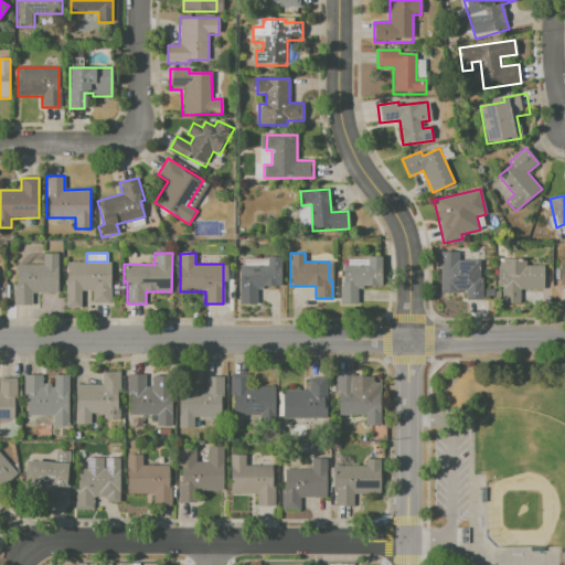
[(440,253),(458,253),(458,260),(473,260),(480,280),(483,280),(482,299),(465,299),(466,291),(458,290),(458,297),(439,297),(440,253)]
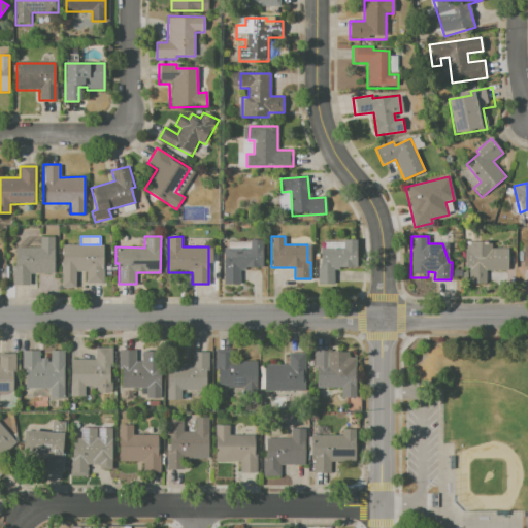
[(39,237),(54,237),(53,273),(30,272),(30,285),(13,284),(13,248),(23,239),(33,239),(38,246),(39,237)]
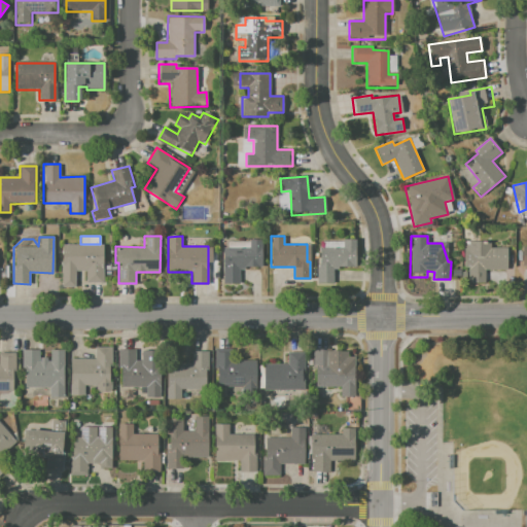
[(249,239),(261,239),(261,267),(240,267),(240,283),(221,283),(221,247),(249,247),(249,239)]
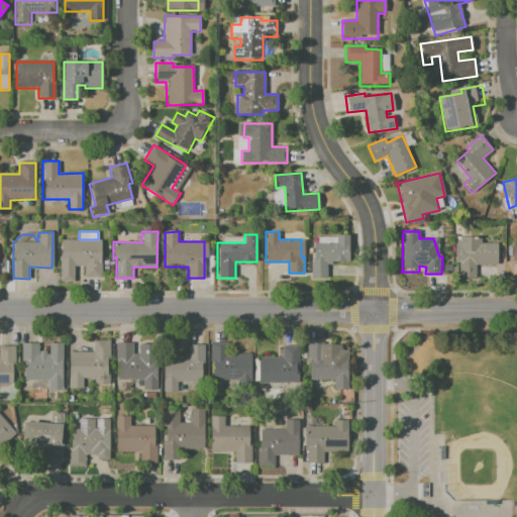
[(313,244),(336,244),(336,236),(349,236),(349,264),(327,264),(327,279),(311,279),(311,261),(313,261),(313,244)]
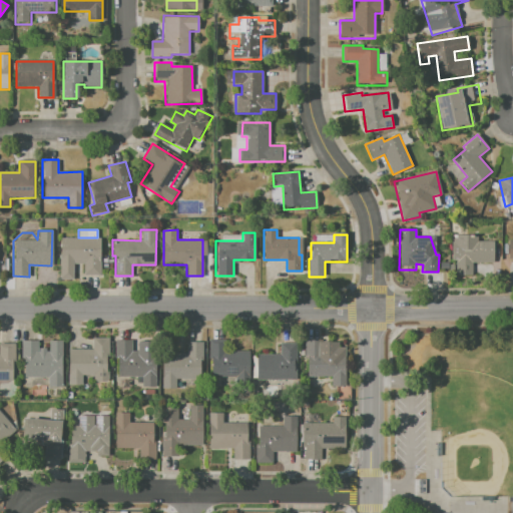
[(452,235),(477,235),(477,242),(497,242),(496,263),(473,263),(473,276),(455,275),(456,260),(451,260),(452,235)]
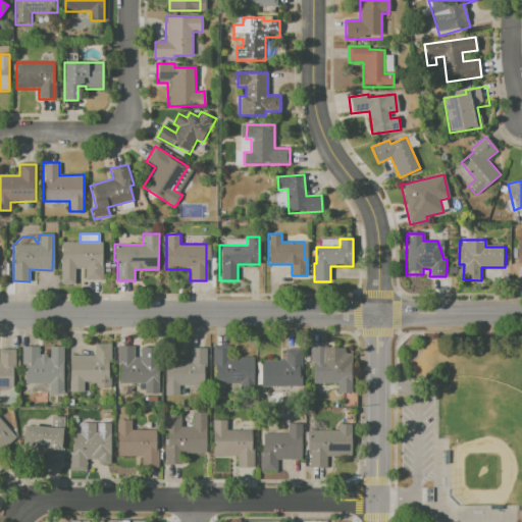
[(61,242),(80,242),(99,242),(102,242),(101,279),(85,279),(85,268),(75,268),(75,283),(61,283),(61,242)]
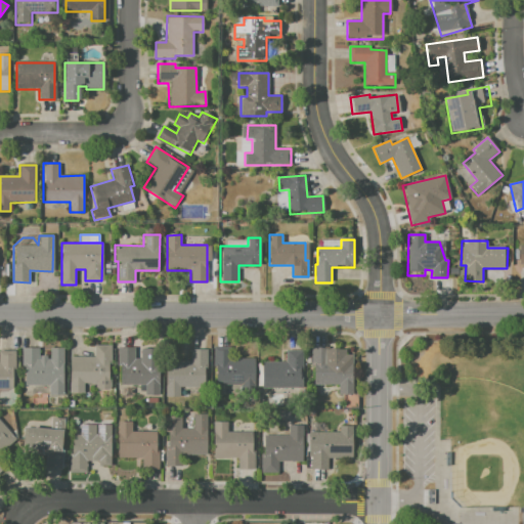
[(94,346),(112,345),(112,365),(108,365),(108,392),(95,392),(95,383),(83,384),(83,393),(70,393),(69,357),(94,357),(94,346)]
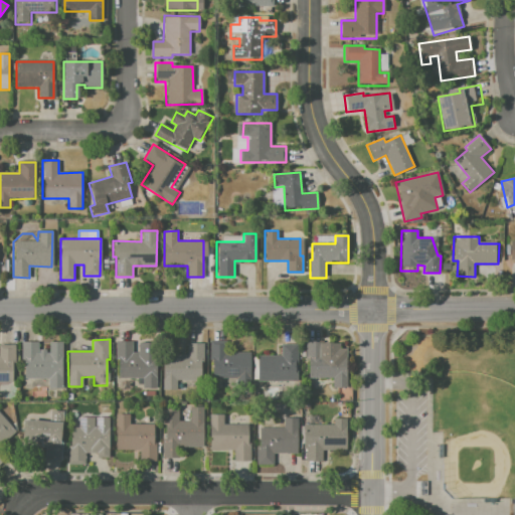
[(116,341),(132,341),(132,354),(139,354),(139,342),(156,343),(156,363),(157,363),(157,390),(142,390),(142,378),(118,378),(118,360),(116,360),(116,341)]
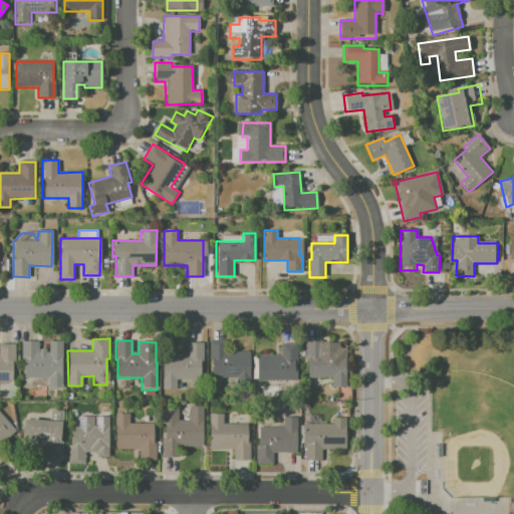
[(304,340),(319,340),(319,342),(338,342),(338,347),(346,347),(346,388),(331,387),(331,378),(306,378),(307,356),(304,356),(304,340)]
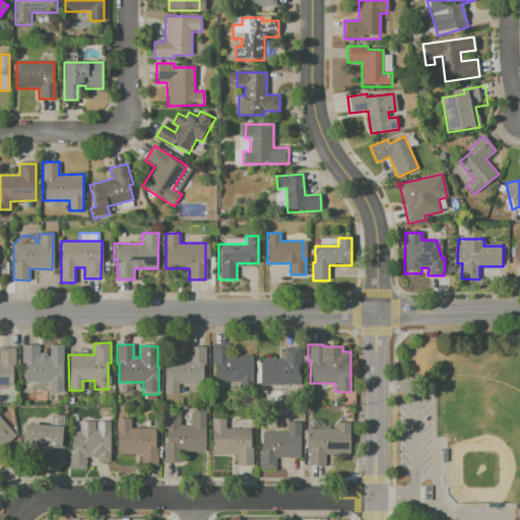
[(22,345),(39,345),(39,353),(46,353),(46,358),(50,358),(50,345),(64,345),(63,393),(50,393),(50,383),(23,383),(23,365),(21,365),(22,345)]
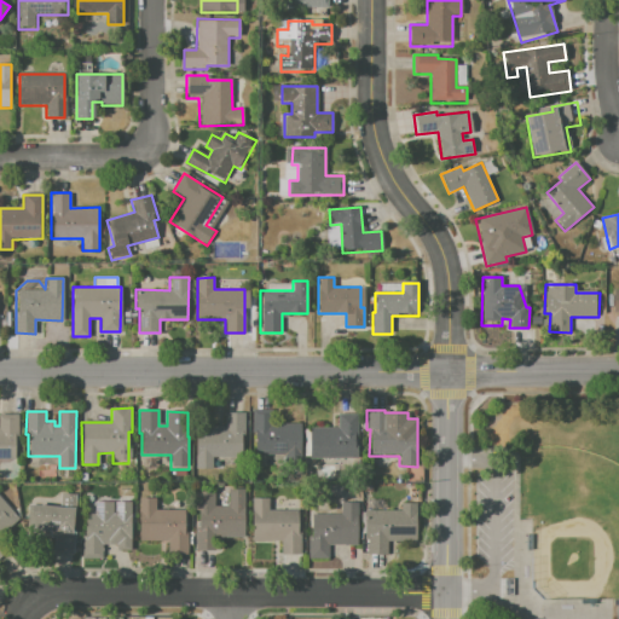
[(224,412),(246,412),(246,438),(242,438),(241,458),(213,458),(213,470),(195,470),(195,426),(224,427),(224,412)]
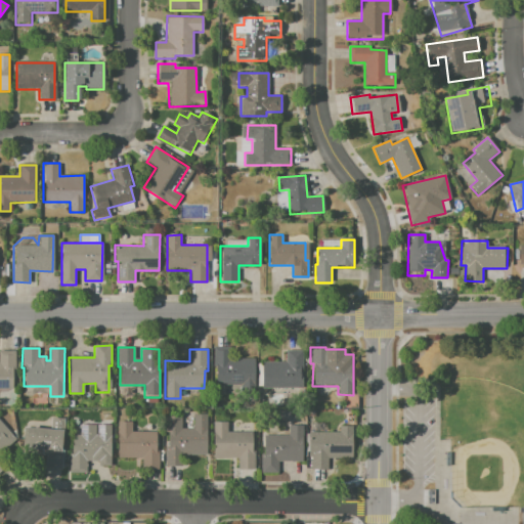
[(212,349),(229,349),(229,358),(254,358),(254,385),(216,384),(217,364),(212,364),(212,349)]
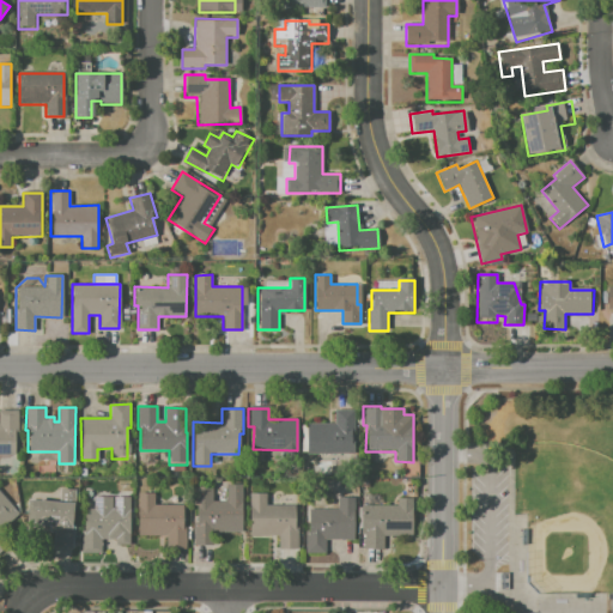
[(0,411),(18,411),(18,430),(14,430),(14,455),(0,455),(0,411)]
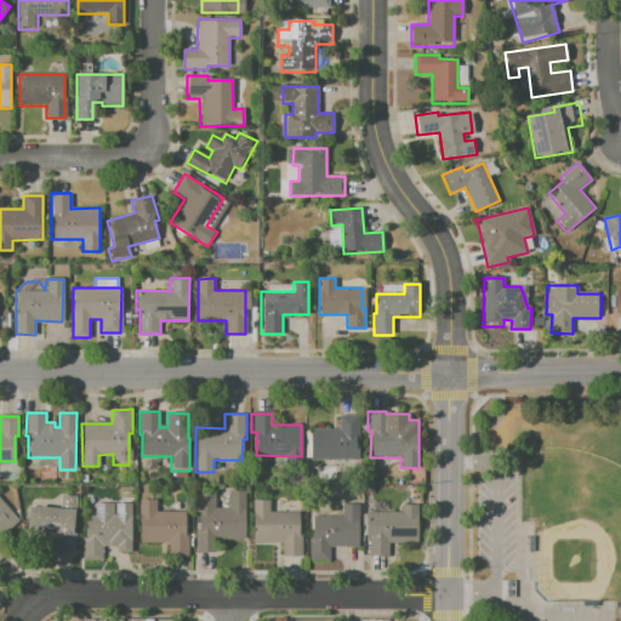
[(357,460),(357,446),(359,446),(359,416),(339,416),(339,429),(308,429),(308,460),(357,460)]
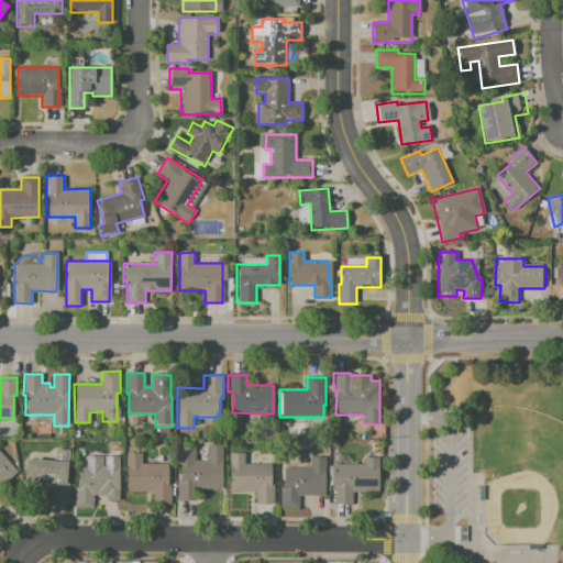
[(177,446),(194,446),(194,460),(208,461),(208,444),(222,444),(222,488),(198,488),(198,500),(176,500),(177,482),(180,482),(181,465),(177,465),(177,446)]
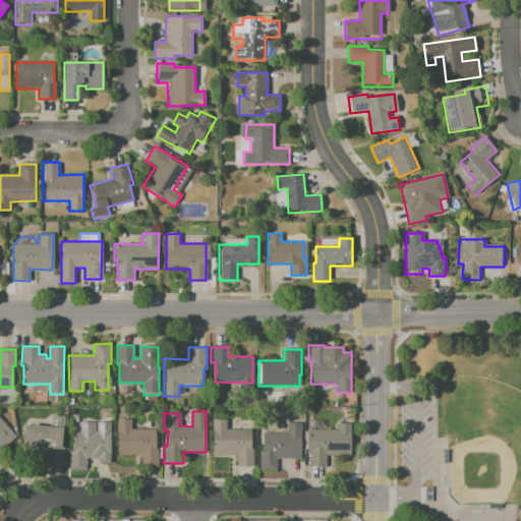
[(48,415),(63,416),(61,446),(63,447),(61,466),(45,465),(46,453),(24,451),(27,424),(47,426),(48,415)]
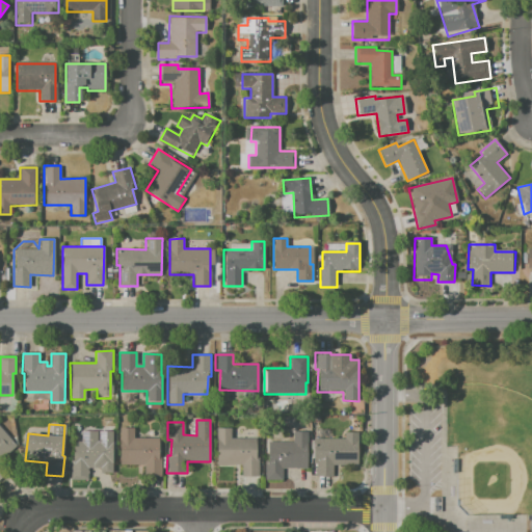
[(118,427),(133,428),(133,437),(158,437),(158,458),(161,458),(161,476),(145,476),(145,466),(118,466),(118,427)]
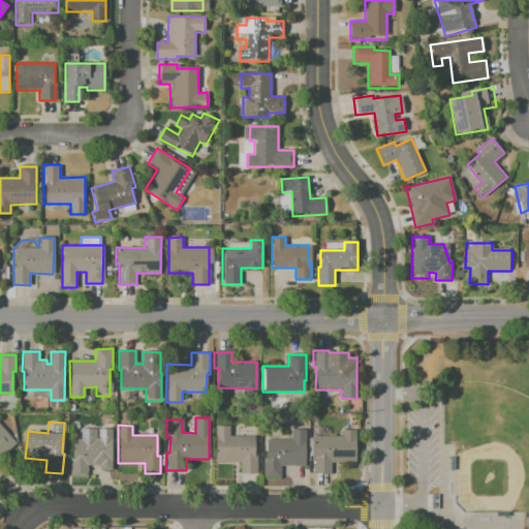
[(0,426),(14,443),(0,456),(0,460),(6,469),(0,474),(0,426)]
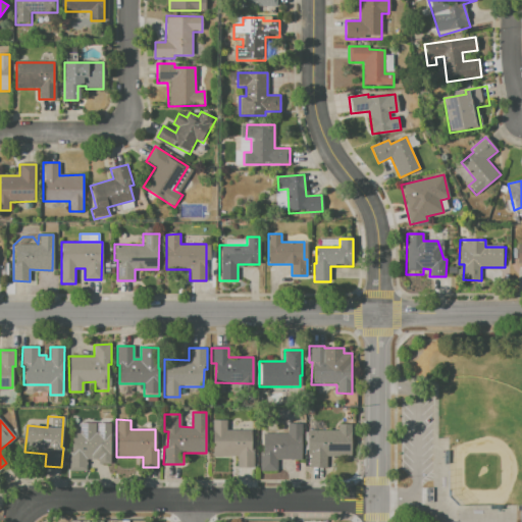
[(212,420),(227,420),(227,430),(251,430),(251,450),(255,450),(255,468),(237,468),(237,457),(212,457),(212,420)]
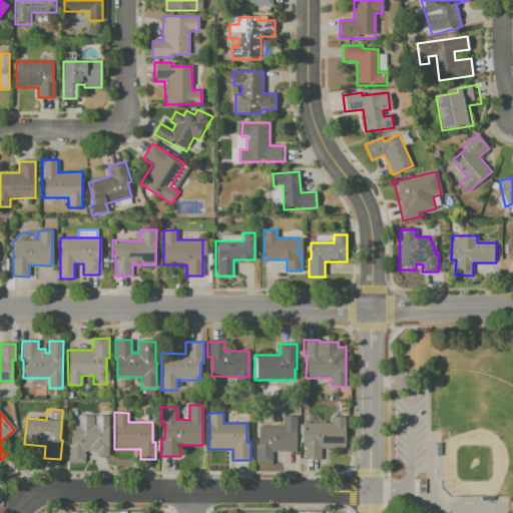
[(78,416),(92,416),(92,427),(96,427),(96,415),(107,415),(108,456),(97,456),(97,450),(84,451),(84,462),(67,462),(67,446),(71,446),(70,426),(78,426),(78,416)]
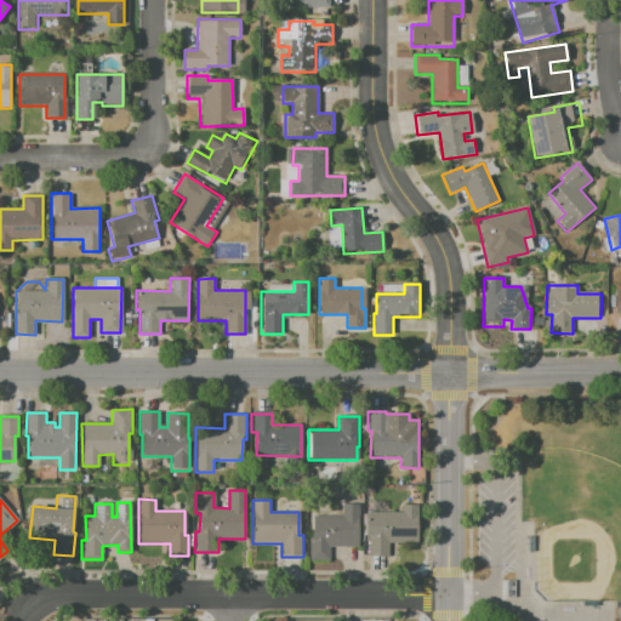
[(342,503),(359,503),(359,548),(330,547),(330,562),(308,560),(308,540),(313,540),(313,516),(342,516),(342,503)]
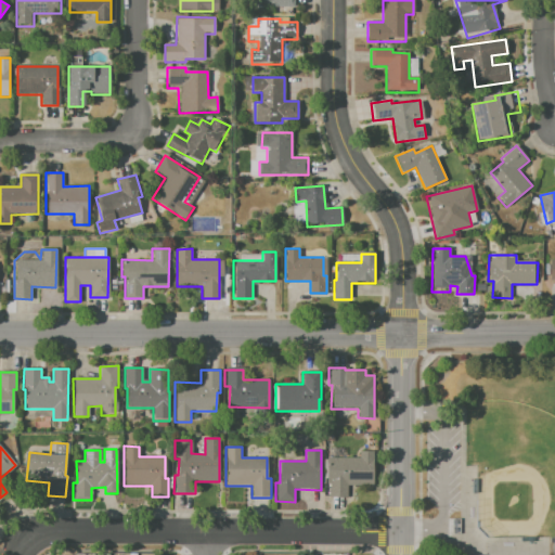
[(326,450),(343,450),(343,459),(358,459),(358,451),(373,451),(374,486),(347,486),(347,497),(326,497),(326,450)]
